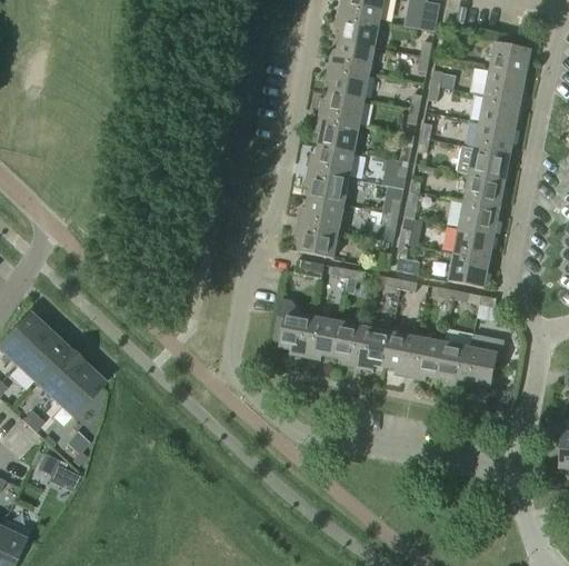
[(346,12),(380,20),(383,0),(342,0),(341,8),(346,9),(346,12)]
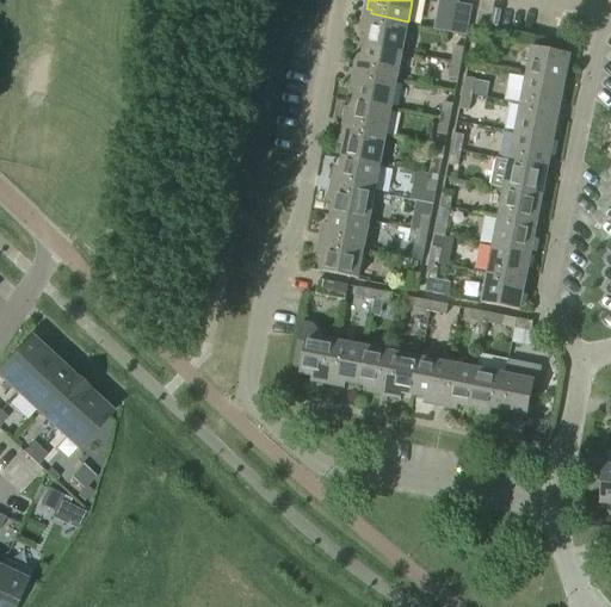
[(467,33),(467,32),(473,4),(457,1),(451,30),(467,33)]
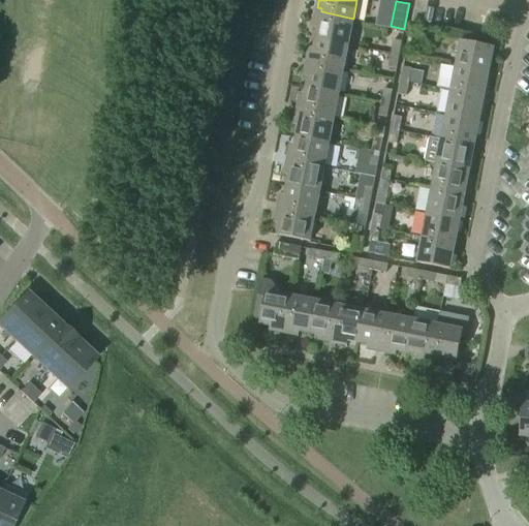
[(353,19),(321,11),(320,17),(315,16),(313,26),(318,27),(316,37),(348,43),(353,19)]
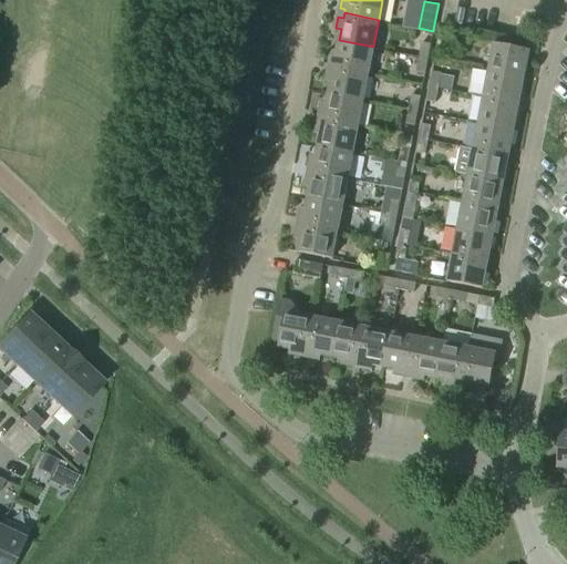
[(449,33),(445,32),(440,31),(437,45),(446,48),(449,33)]
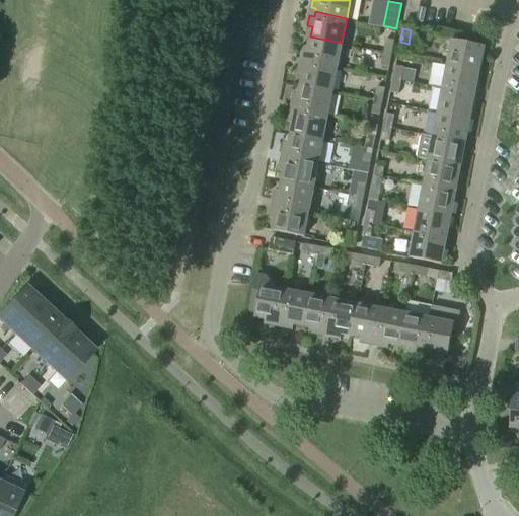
[(342,43),(310,37),(308,46),(304,45),(302,55),(306,56),(305,60),(338,67),(342,43)]
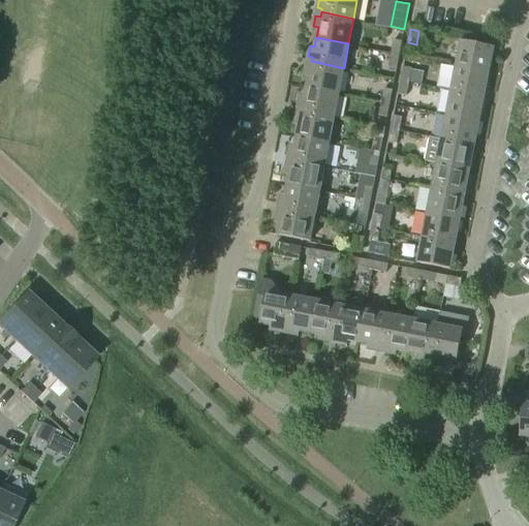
[(394,37),(391,52),(399,53),(402,39),(394,37)]
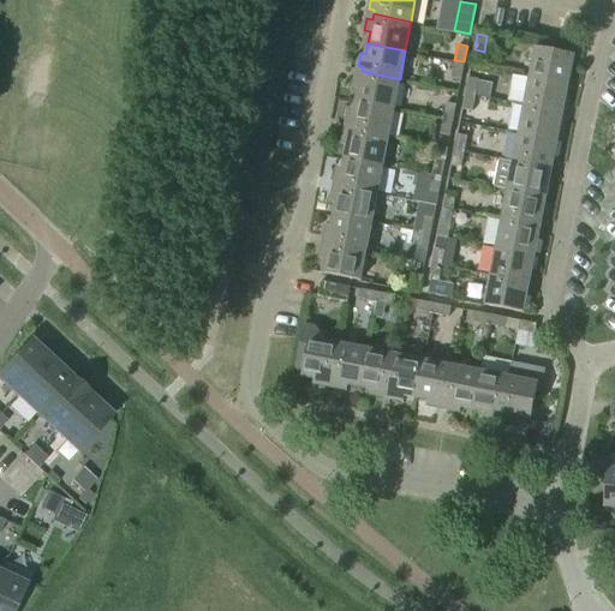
[(536,45),(530,76),(568,83),(574,53),(536,45)]
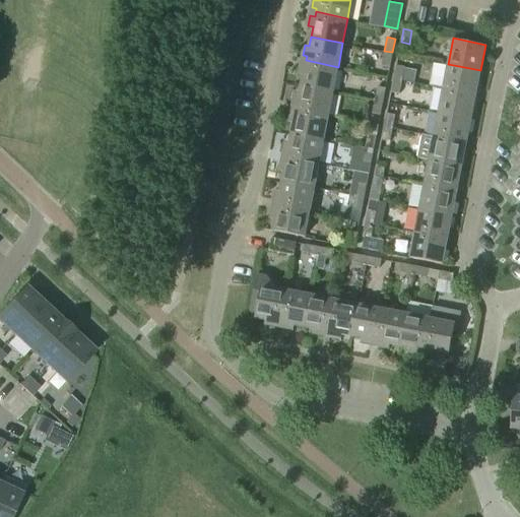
[(392,52),(384,51),(382,64),(390,65),(392,52)]
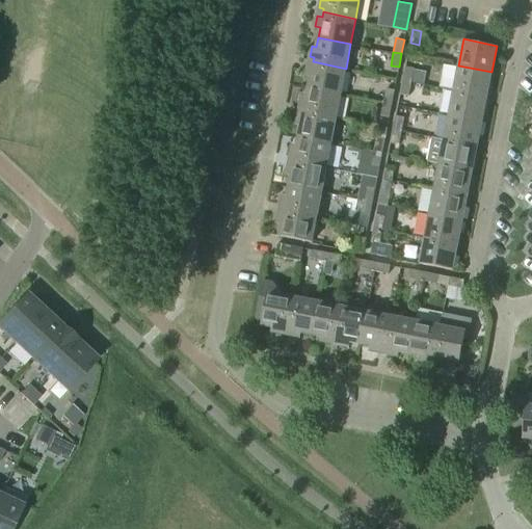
[(346,69),(313,61),(313,65),(308,64),(306,75),(311,76),(309,86),(341,93),(346,69)]
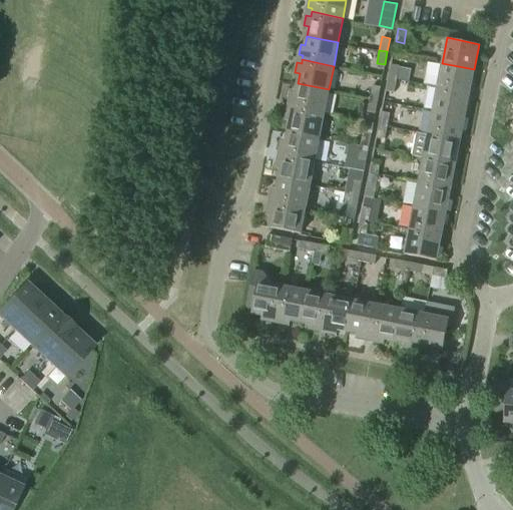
[(424,84),(438,86),(469,92),(474,69),(442,63),(429,60),(424,84)]
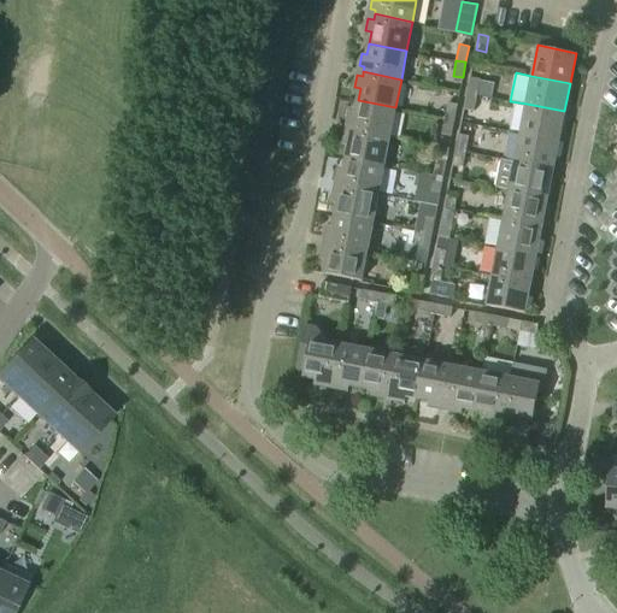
[(470,76),(468,93),(477,94),(480,77),(470,76)]
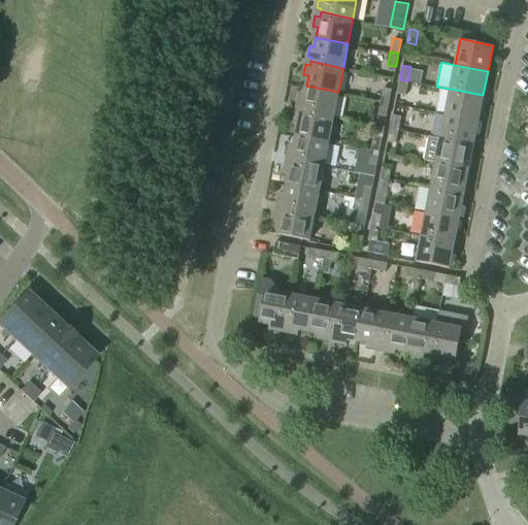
[(408,80),(400,79),(397,92),(405,94),(408,80)]
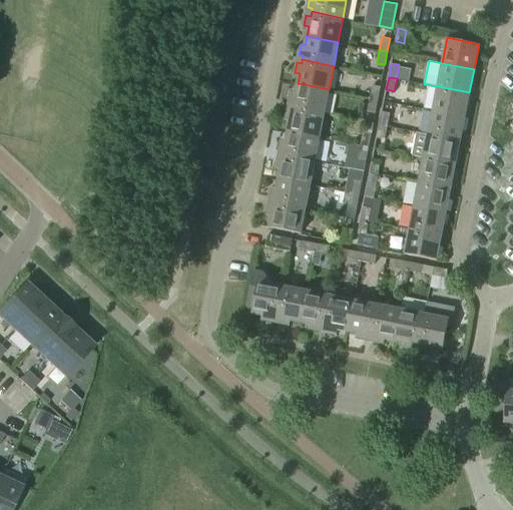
[(329,89),(298,83),(296,92),(291,91),(289,101),(294,102),(293,106),(325,112),(329,89)]
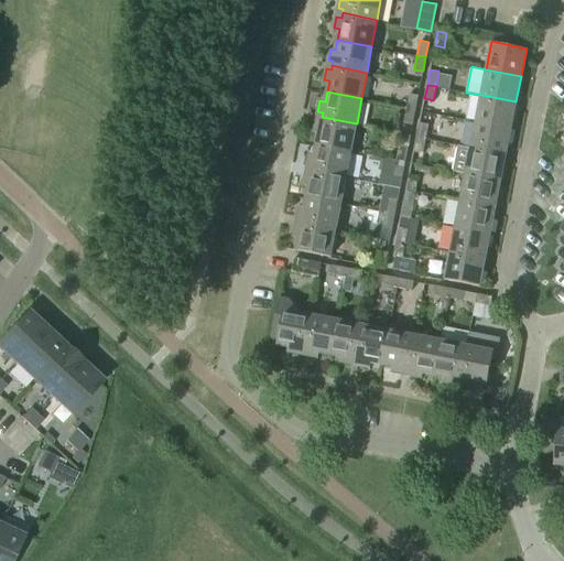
[(409,92),(407,107),(415,109),(419,94),(409,92)]
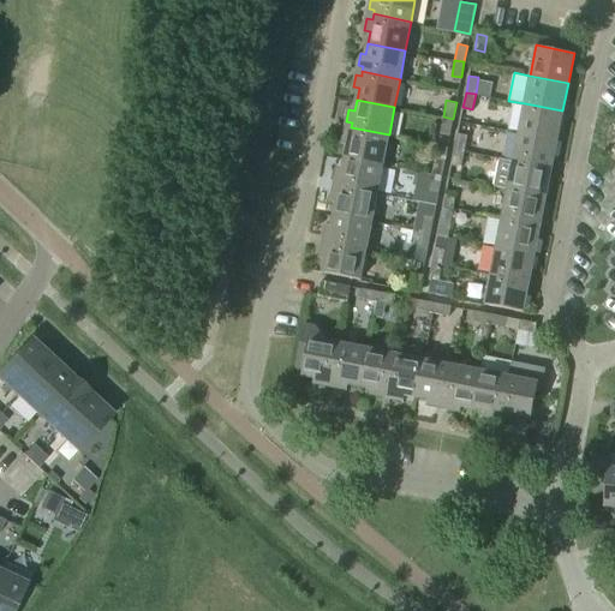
[(525,103),(519,132),(557,139),(562,111),(525,103)]
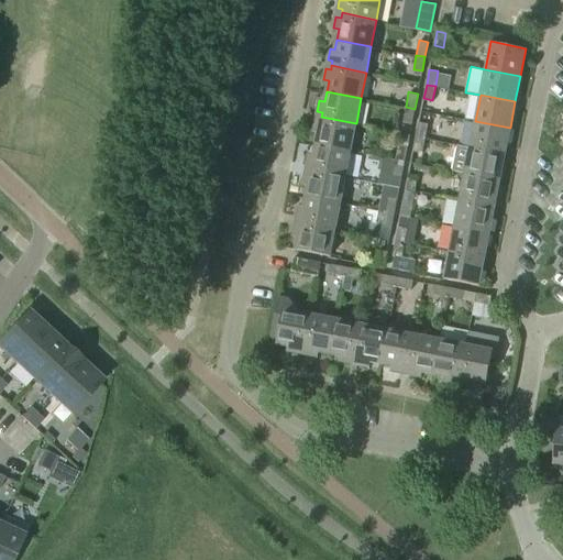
[(415,109),(406,107),(403,121),(412,122),(415,109)]
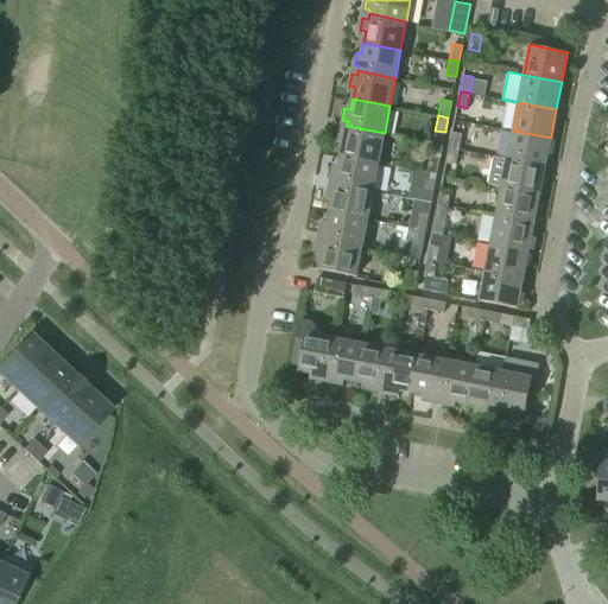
[(385,133),(347,126),(346,131),(341,129),(339,141),(343,142),(341,156),(379,163),(385,133)]
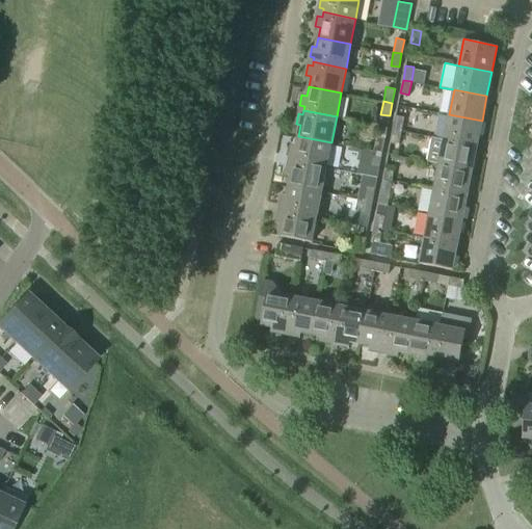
[(393,128),(402,130),(404,116),(395,114),(393,128)]
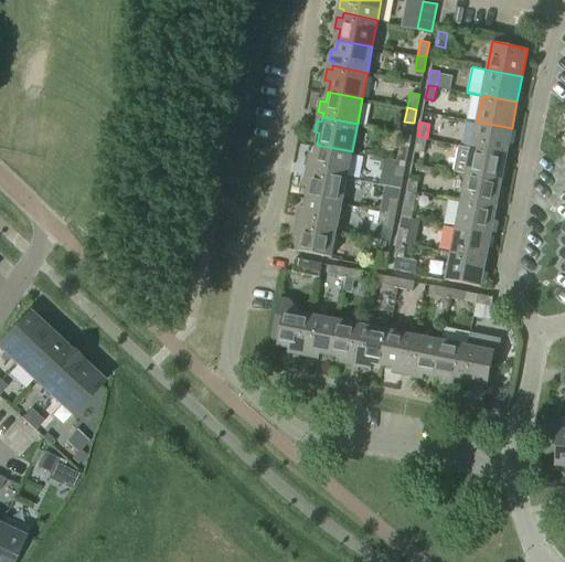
[(512,128),(477,122),(471,147),(507,154),(512,128)]
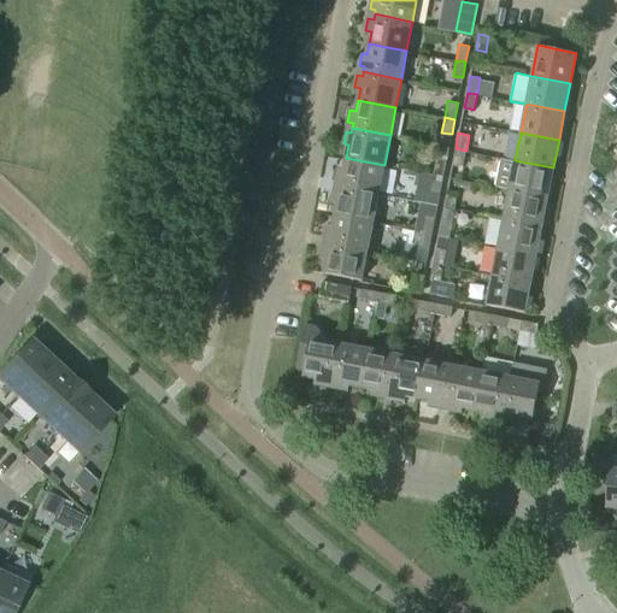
[(439,145),(433,174),(442,176),(448,147),(439,145)]
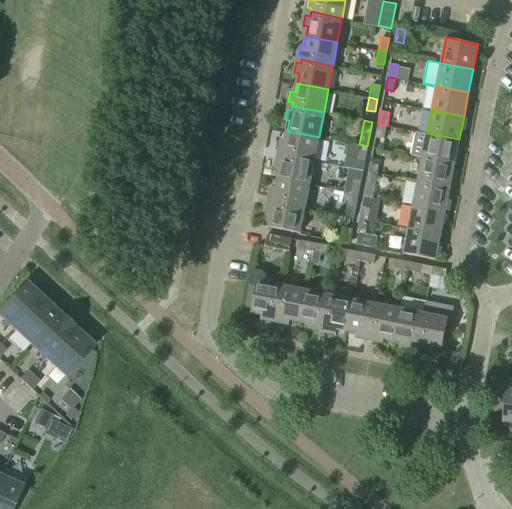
[(387,125),(378,123),(376,136),(384,138),(387,125)]
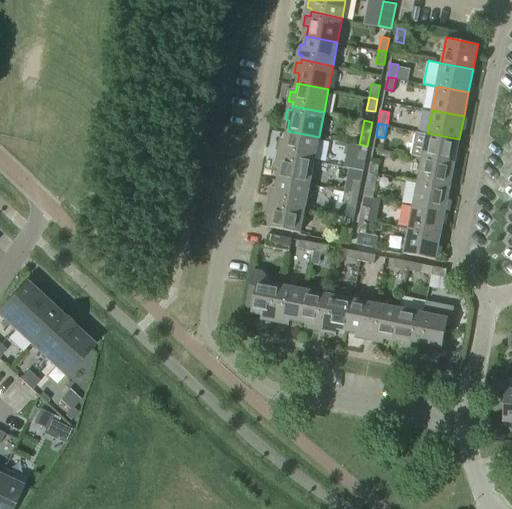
[(319,137),(287,131),(286,140),(281,139),(279,149),(284,149),(283,154),(314,160),(319,137)]
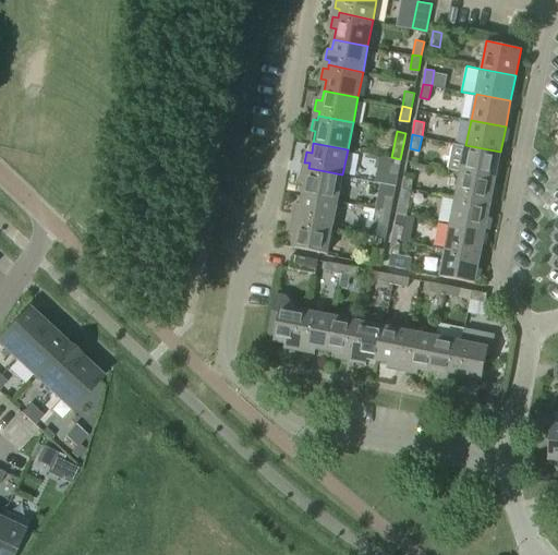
[(500,152),(465,145),(453,143),(448,167),(461,170),(461,171),(496,178),(500,152)]
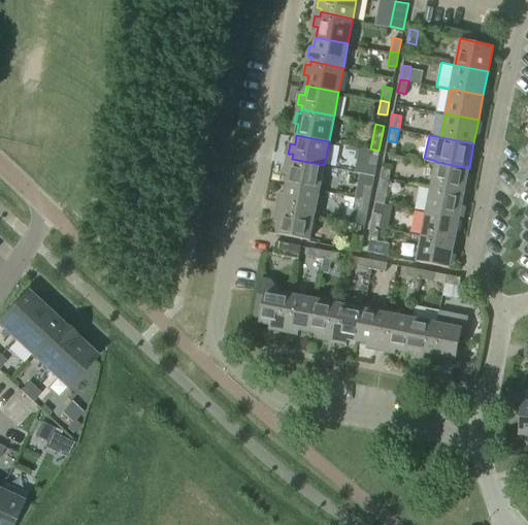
[(378,151),(370,149),(368,161),(376,163),(378,151)]
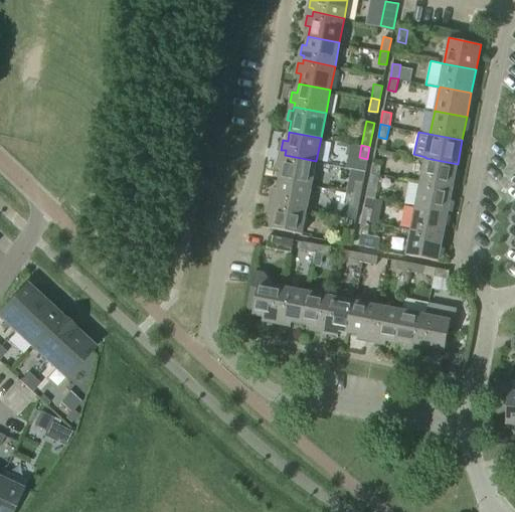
[(316,161),(285,155),(284,159),(279,158),(278,167),(282,168),(280,179),(312,185),(316,161)]
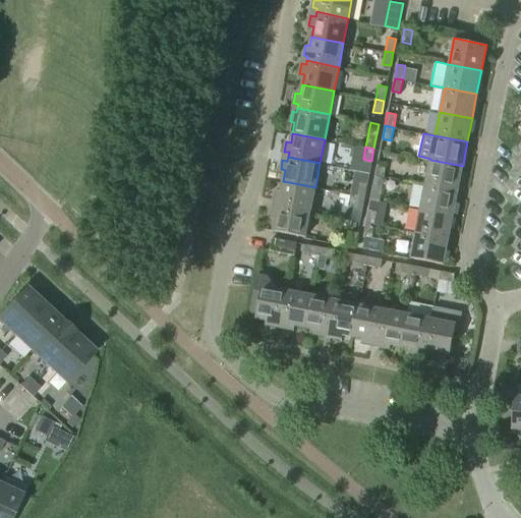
[(378,159),(374,175),(384,176),(387,161),(378,159)]
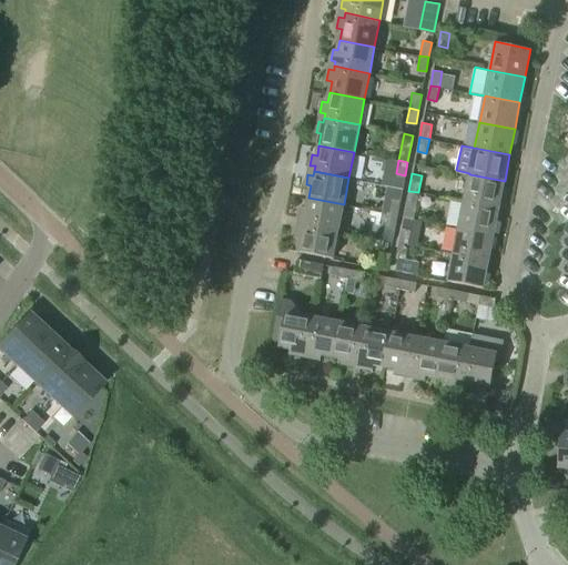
[(505,181),(469,174),(464,201),(499,209),(505,181)]
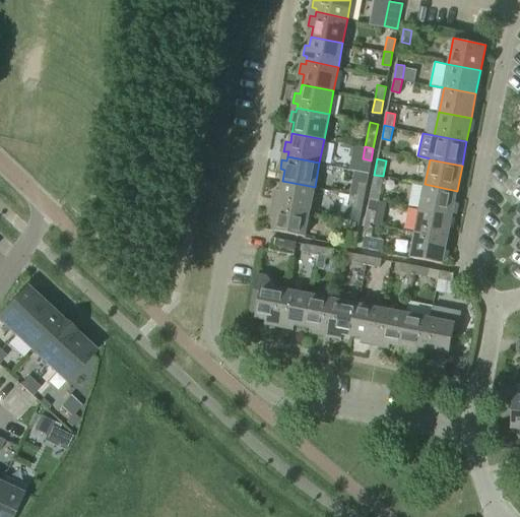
[(374,175),(372,188),(381,190),(383,176),(374,175)]
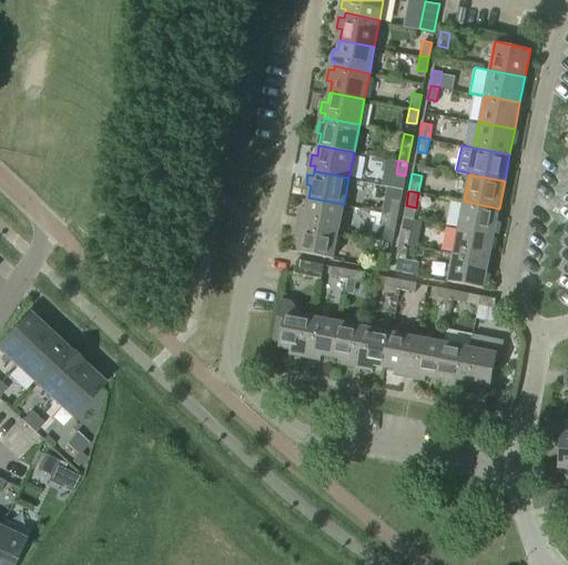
[(344,204),(308,198),(306,208),(302,207),(300,218),(304,219),(304,223),(338,230),(344,204)]
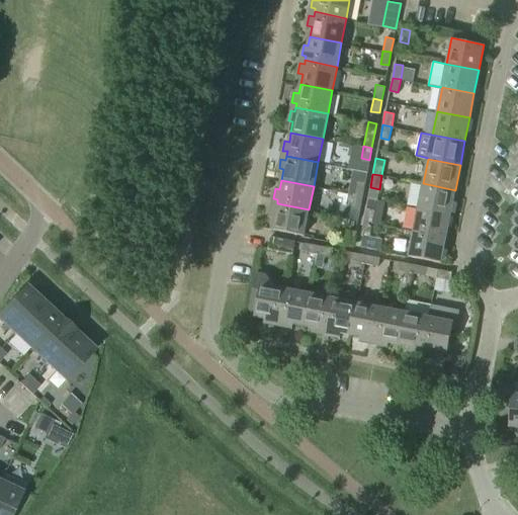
[(354,194),(362,196),(365,181),(357,180),(354,194)]
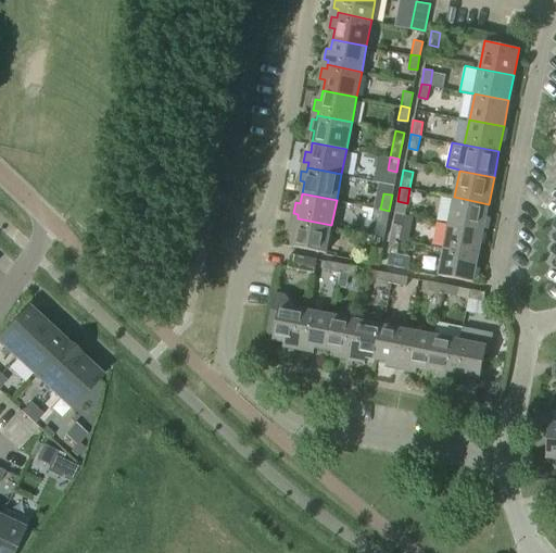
[(454,197),(449,223),(483,229),(489,204),(454,197)]
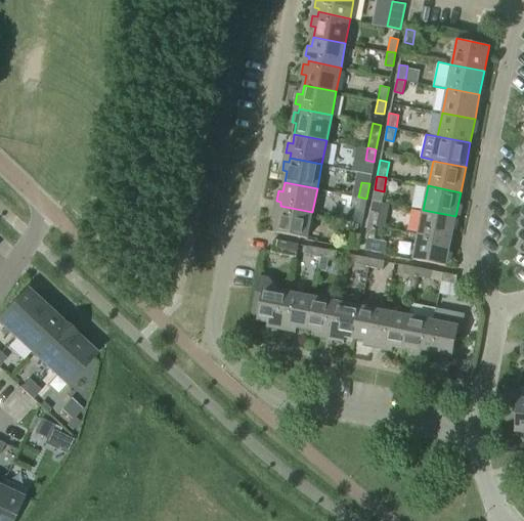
[(366,199),(358,197),(356,209),(364,211),(366,199)]
